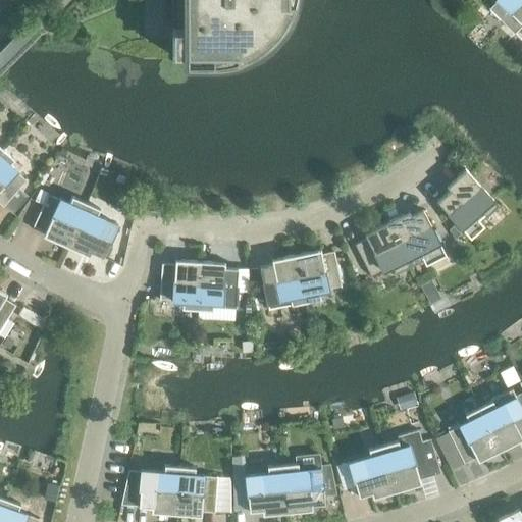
[(171,0),(171,63),(212,63),(225,62),(238,59),(247,55),(256,50),(264,44),(272,37),(278,30),(284,20),(290,11),(293,2),(293,0),(171,0)]
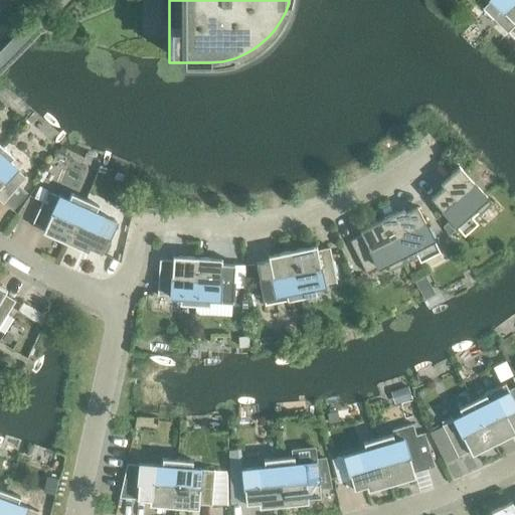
[(514,0),(492,0),(484,8),(483,8),(508,33),(514,25),(514,0)]
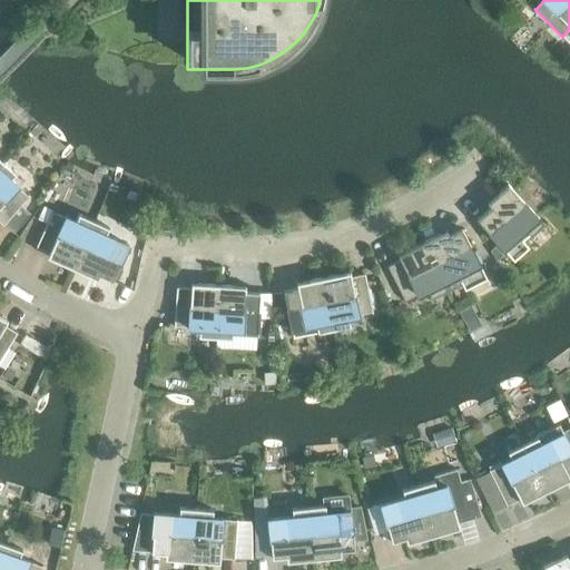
[(2,163),(0,164),(0,224),(2,226),(2,225),(12,234),(29,215),(19,206),(28,196),(28,195),(27,196),(17,187),(18,187),(10,179),(15,174),(2,163)]
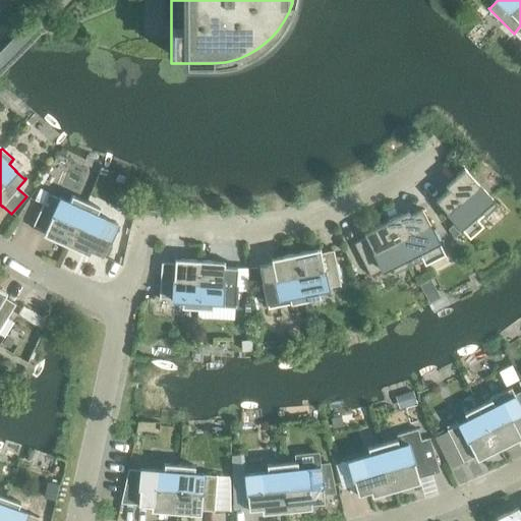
[(482,227),(477,221),(483,215),(483,216),(497,205),(496,204),(495,204),(463,169),(449,182),(452,185),(435,201),(469,239),(482,227)]
